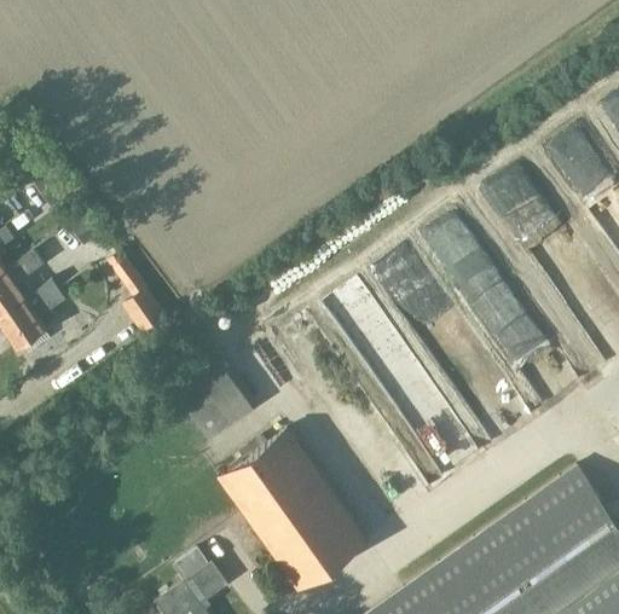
[(0,274),(5,272),(4,272),(0,265),(0,259),(10,253),(4,245),(18,236),(11,225),(0,231),(0,274)]
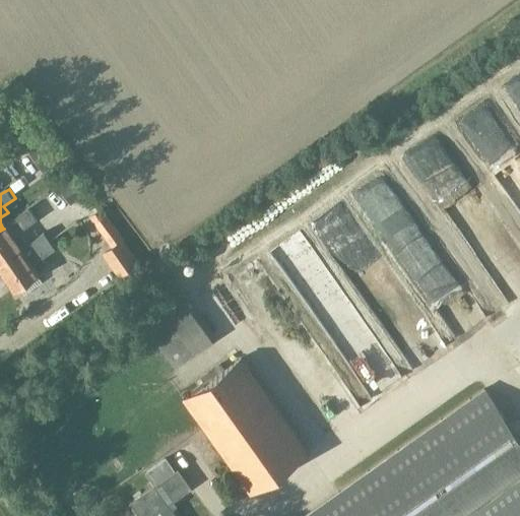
[(21,233),(22,233),(37,222),(28,211),(3,229),(4,229),(0,231),(0,267),(43,238),(27,248),(20,239),(21,233)]
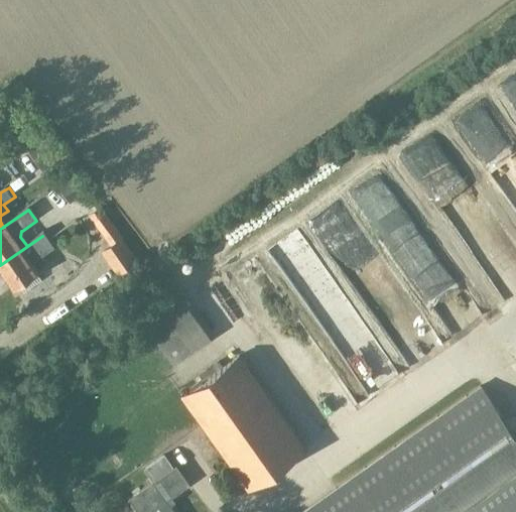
[(42,236),(0,265),(0,274),(12,292),(11,292),(12,293),(38,275),(37,274),(31,267),(53,251),(42,236)]
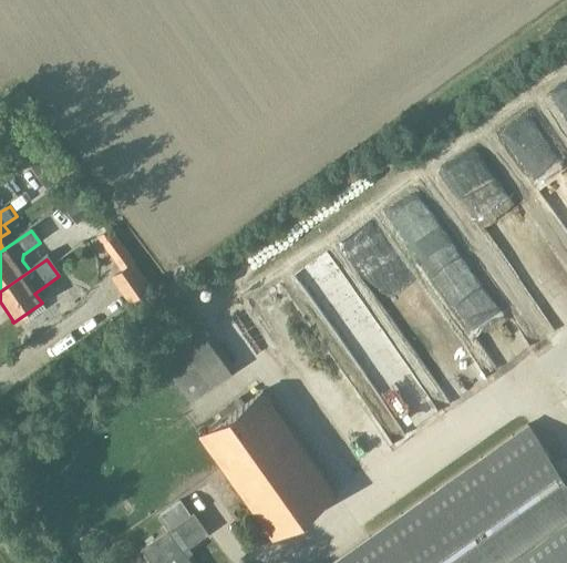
[(130,305),(148,292),(132,268),(113,282),(130,305)]
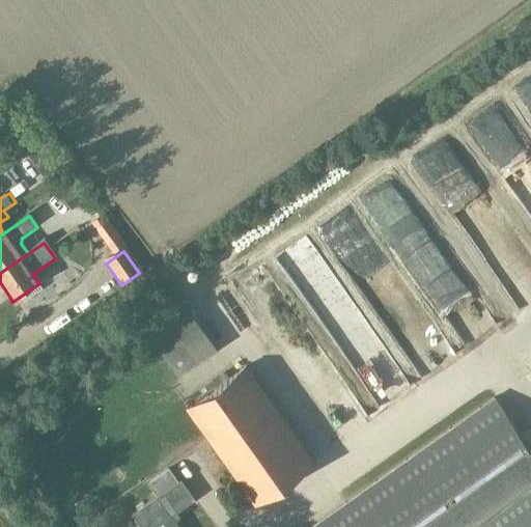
[(180,302),(144,328),(180,379),(217,353),(180,302)]
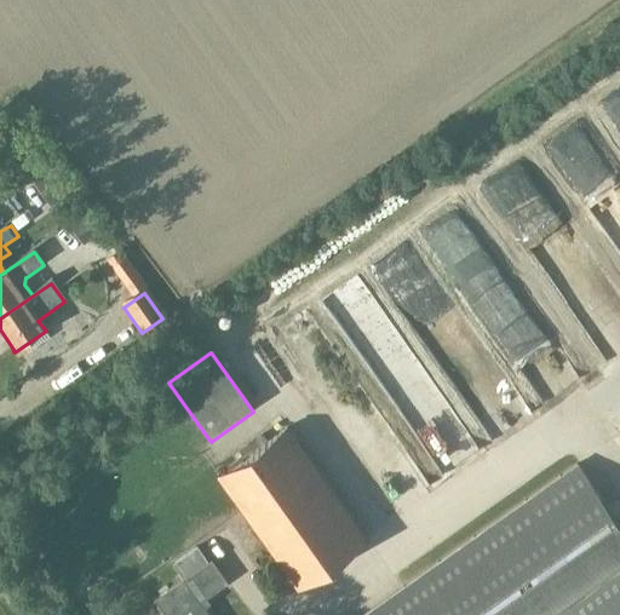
[(298,592),(367,544),(287,431),(218,481),(298,592)]
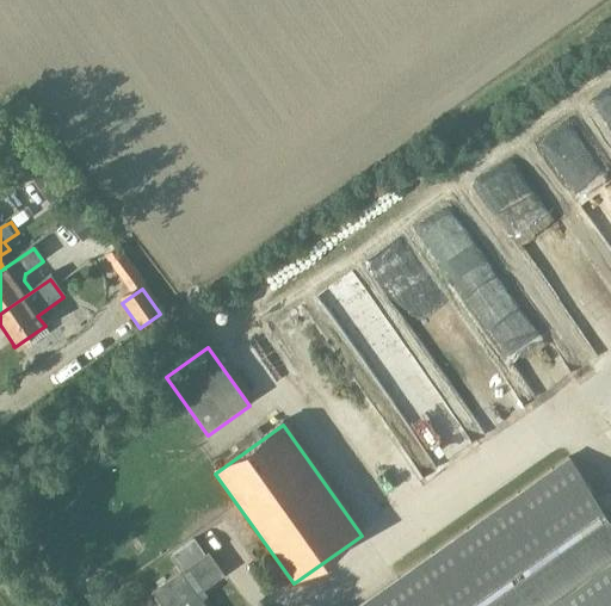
[(610,605),(610,520),(568,461),(364,605),(610,605)]
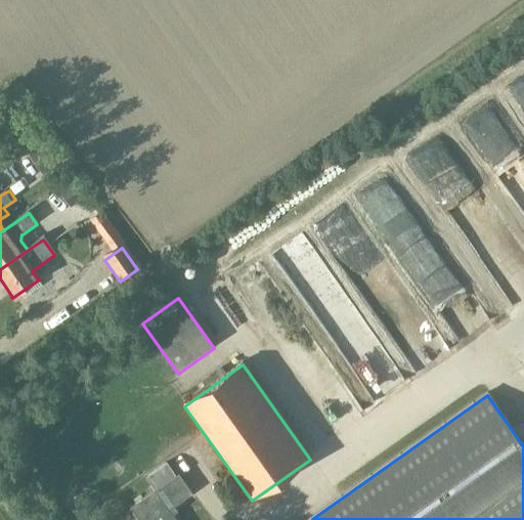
[(153,482),(167,504),(188,489),(174,468),(153,482)]
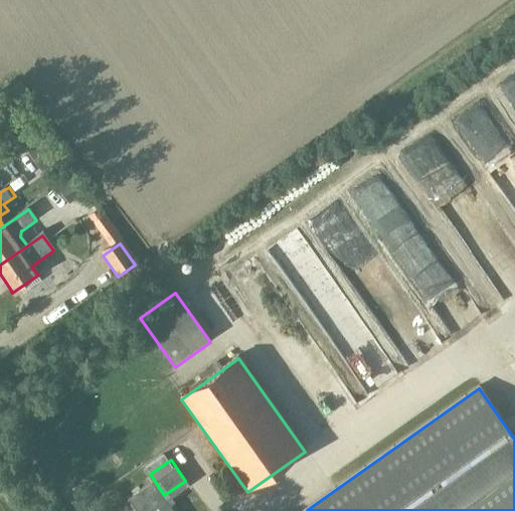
[(171,510),(153,484),(129,501),(135,510),(171,510)]
